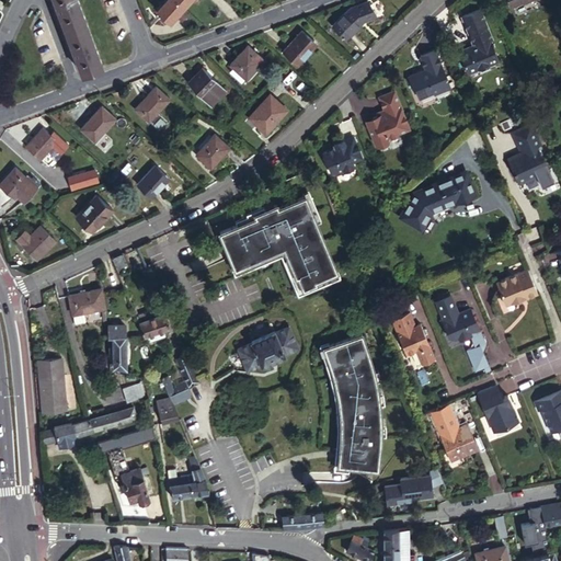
[(104,66),(80,0),(57,0),(58,4),(56,4),(58,9),(60,8),(75,48),(72,49),(72,54),(77,53),(84,73),(104,66)]
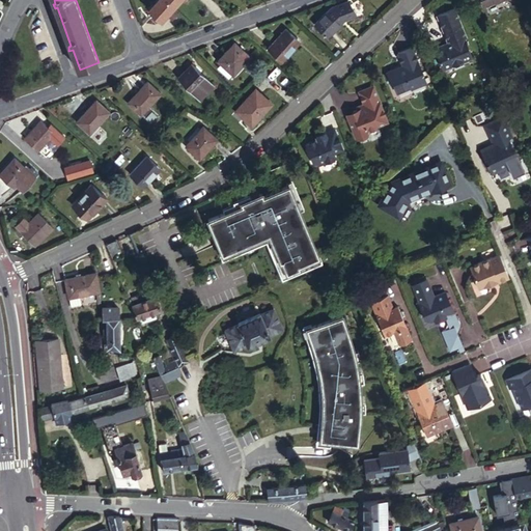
[(156,0),(147,10),(161,23),(174,7),(172,6),(166,0),(156,0)]
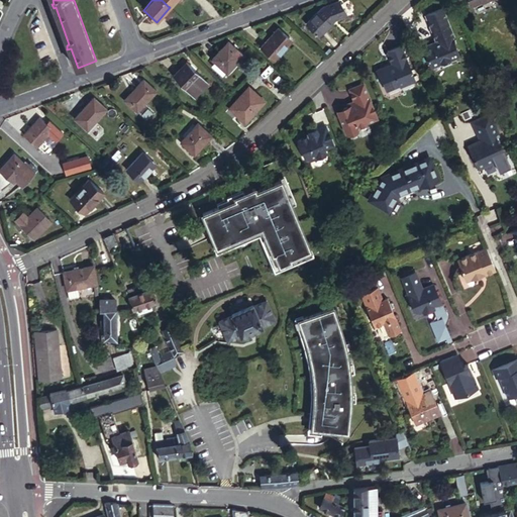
[(339,3),(324,9),(337,21),(349,16),(339,3)]
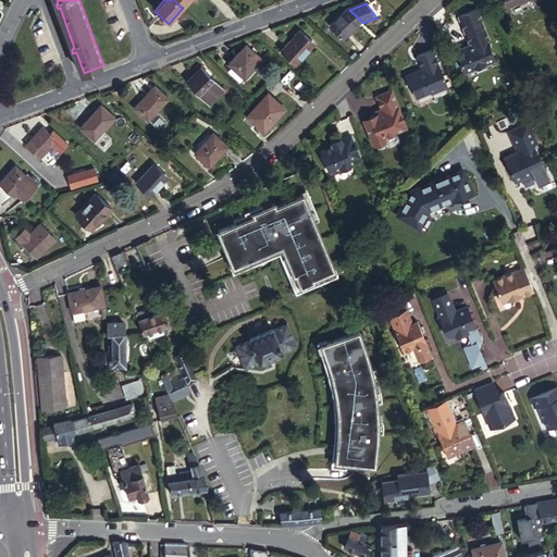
[(347,41),(363,23),(349,10),(332,28),(347,41)]
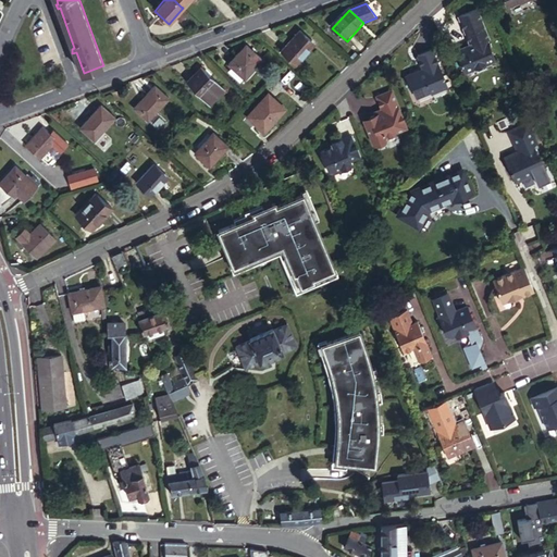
[(490,39),(484,24),(466,32),(472,46),(467,48),(466,51),(463,50),(457,52),(465,72),(477,67),(477,69),(486,65),(485,63),(496,59),(489,39),(490,39)]
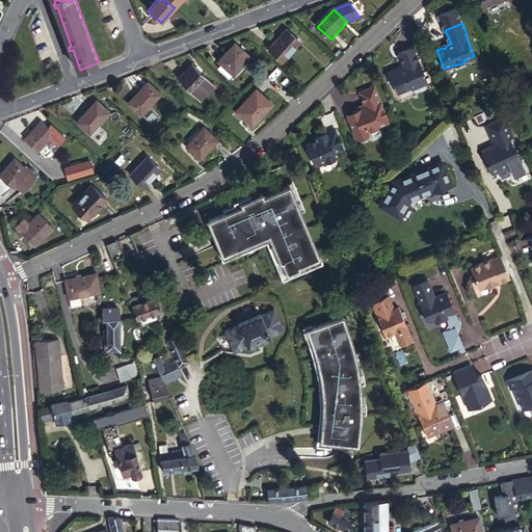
[(298,41),(285,27),(266,47),(281,61),(298,41)]
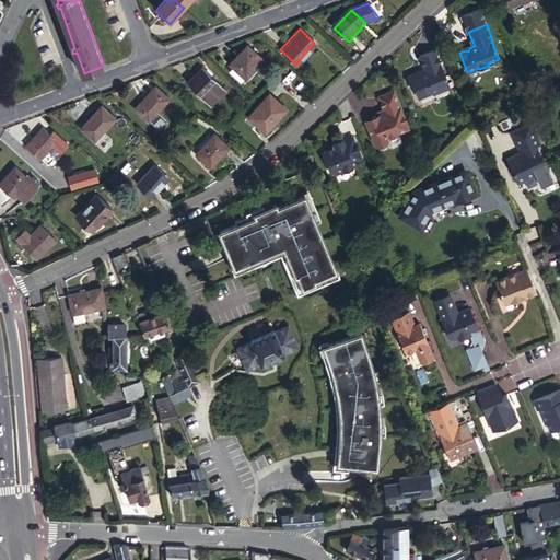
[(231,65),(234,67),(246,78),(247,80),(265,60),(248,45),(231,65)]
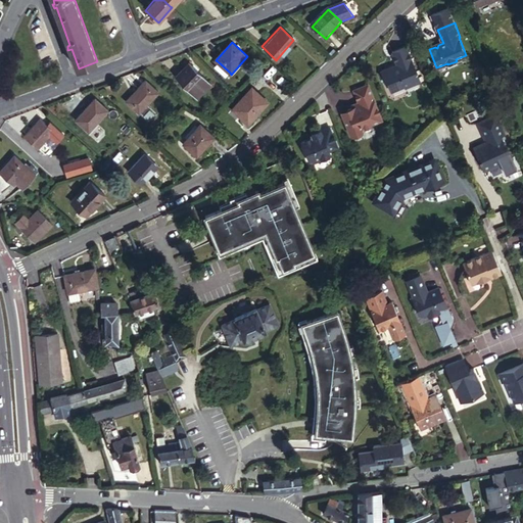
[(422,83),(407,47),(392,53),(398,67),(395,68),(394,67),(381,73),(385,82),(388,83),(392,93),(406,88),(407,89),(422,83)]
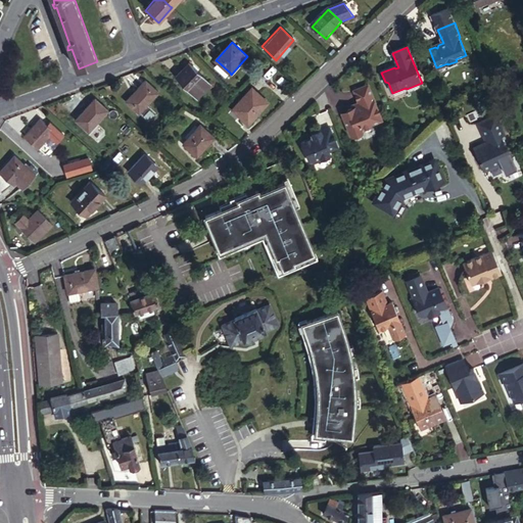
[(226,77),(230,73),(219,62),(215,66),(226,77)]
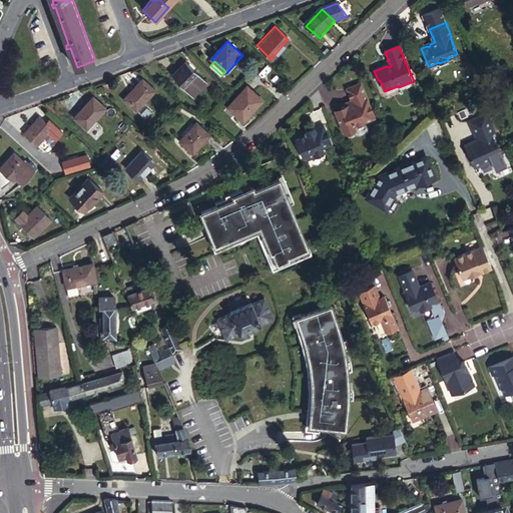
[(208,84),(185,62),(172,76),(194,98),(208,84)]
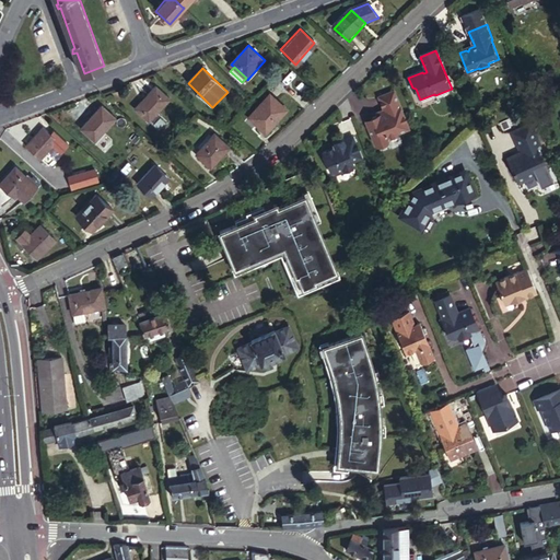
[(170,98),(155,85),(136,107),(149,120),(170,98)]
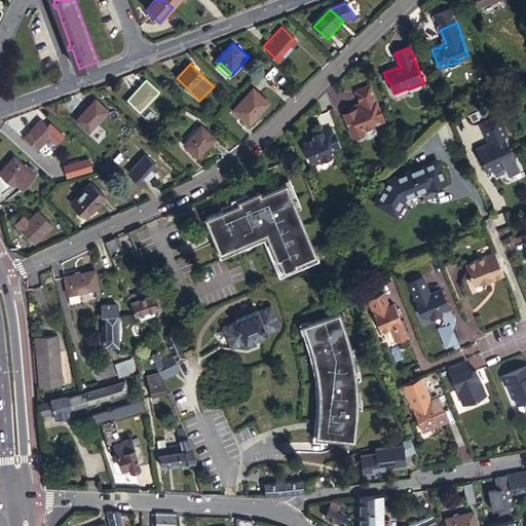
[(269,102),(254,87),(233,109),(246,120),(249,117),(252,121),(269,102)]
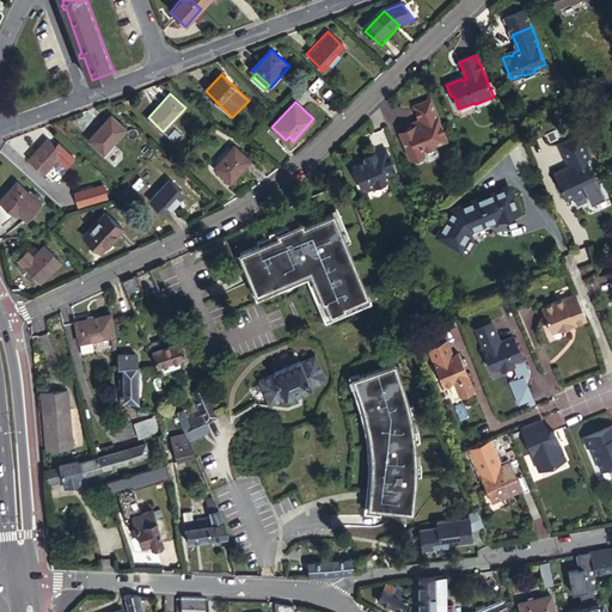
[(436,148),(448,144),(430,102),(414,109),(420,123),(410,127),(411,129),(404,133),(407,139),(402,140),(410,161),(414,163),(423,159),(424,155),(434,152),(436,148)]
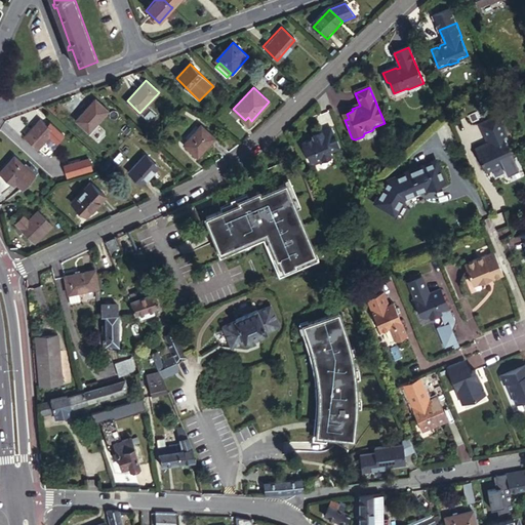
[(109,111),(96,99),(78,120),(90,131),(109,111)]
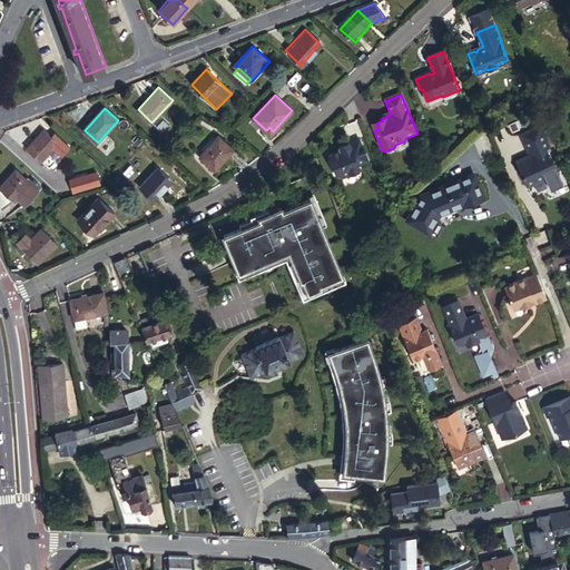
[(542,126),(522,134),(530,155),(532,158),(528,160),(523,158),(516,161),(527,187),(546,179),(547,182),(550,184),(558,180),(560,176),(551,156),(550,157),(547,149),(551,148),(542,126)]
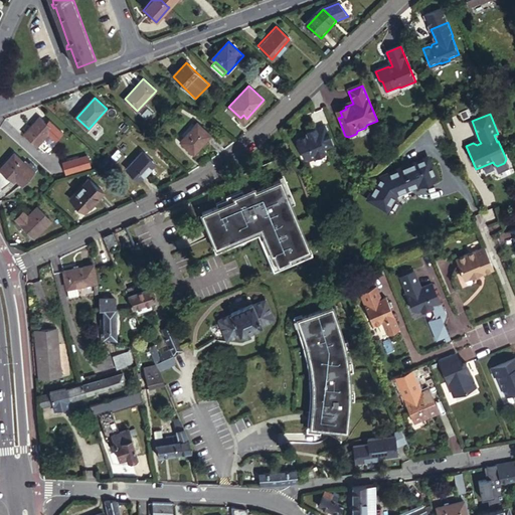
[(48,124),(41,118),(25,135),(38,146),(49,134),(57,142),(64,134),(52,123),(50,126),(48,124)]
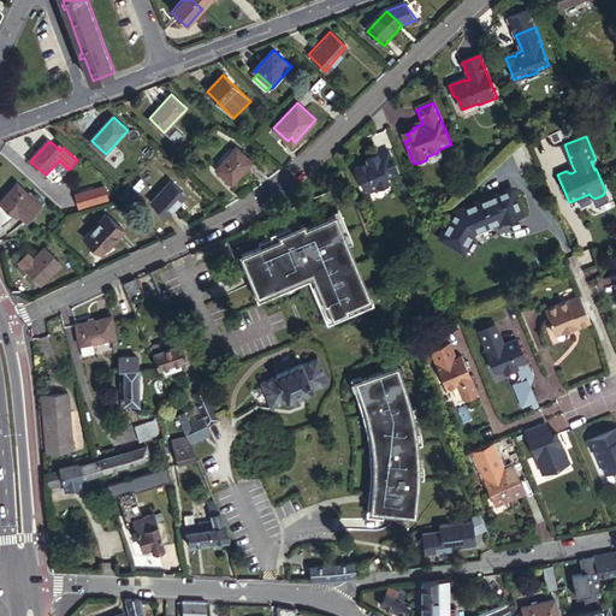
[(253,161),(237,147),(217,170),(232,184),(253,161)]
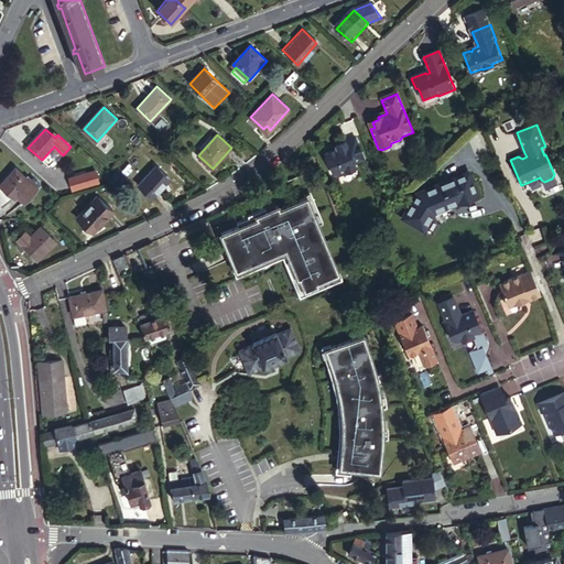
[(356,139),(346,143),(344,147),(345,149),(338,151),(338,149),(325,154),(334,176),(337,175),(338,177),(357,170),(355,165),(365,161),(356,139)]
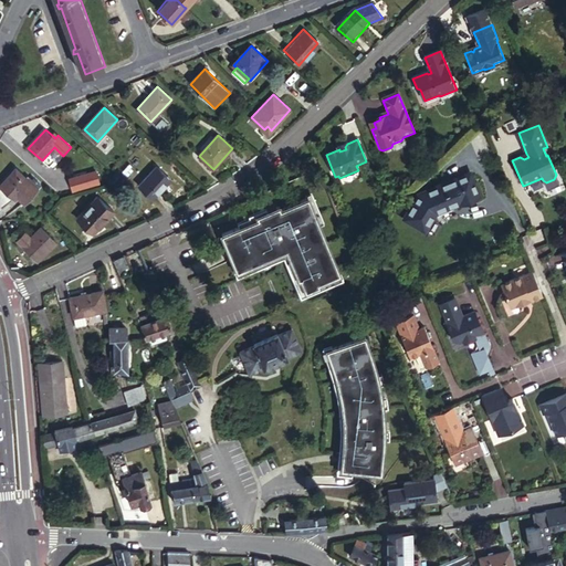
[(65,177),(71,191),(100,181),(94,167),(65,177)]
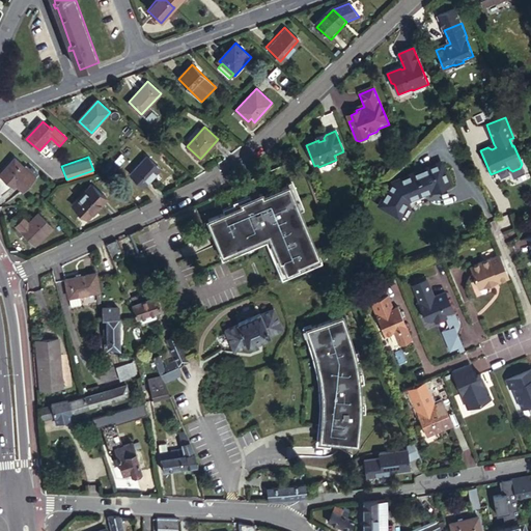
[(160,169),(146,157),(131,174),(144,186),(160,169)]
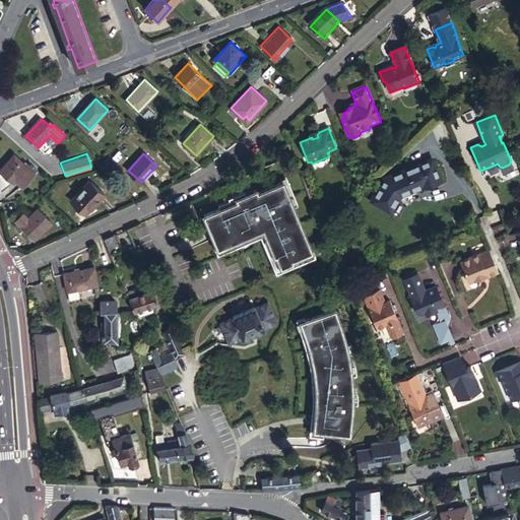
[(25,166),(15,155),(1,172),(15,185),(17,182),(23,188),(36,175),(35,174),(38,171),(31,165),(30,167),(27,164),(25,166)]
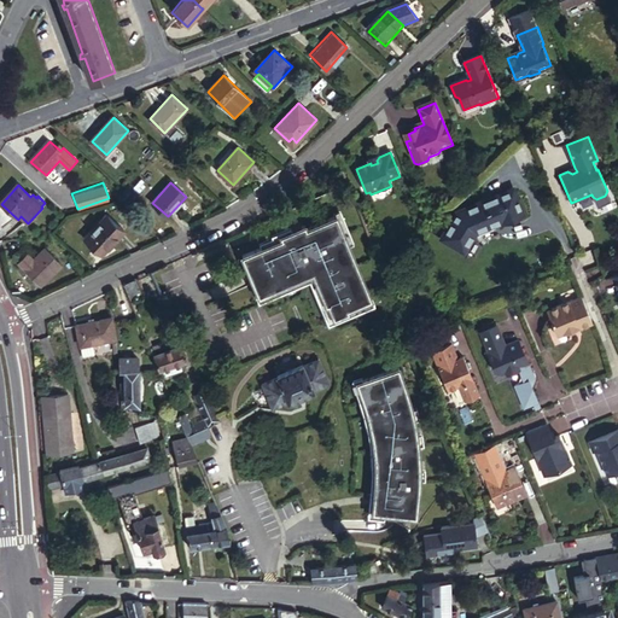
[(524,217),(514,190),(454,214),(442,235),(465,251),(477,233),(503,223),(503,226),(524,217)]
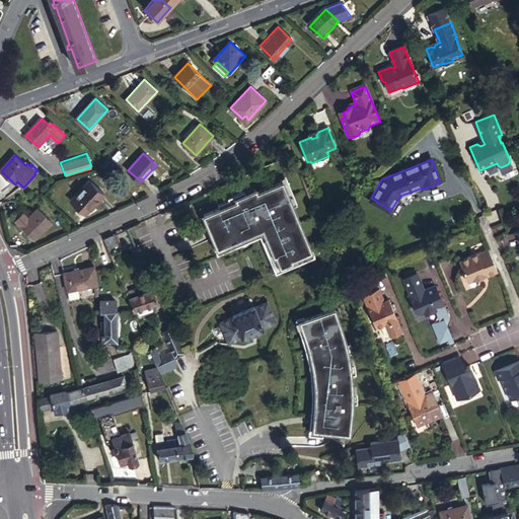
[(283,179),(199,213),(213,247),(260,229),(275,268),(312,252),(283,179)]
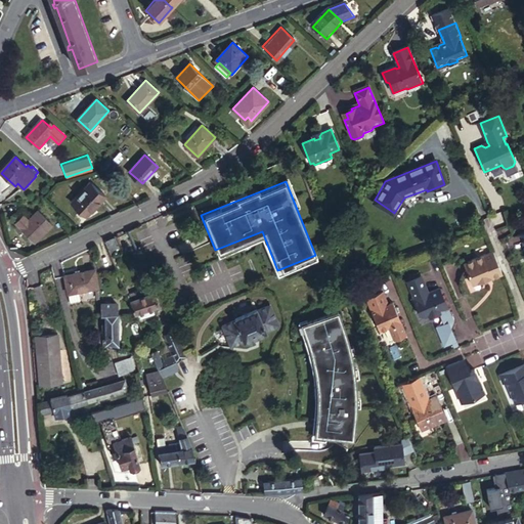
[(105,198),(92,184),(74,204),(88,217),(105,198)]
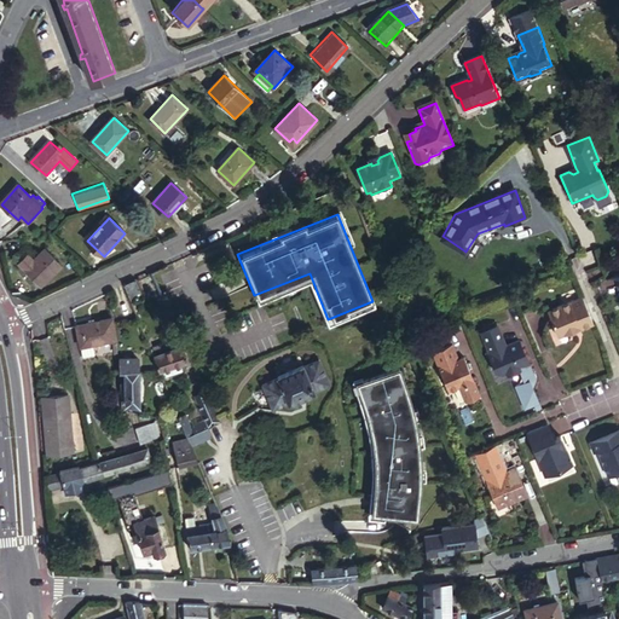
[(46,249),(36,259),(27,270),(42,285),(62,265),(46,249)]
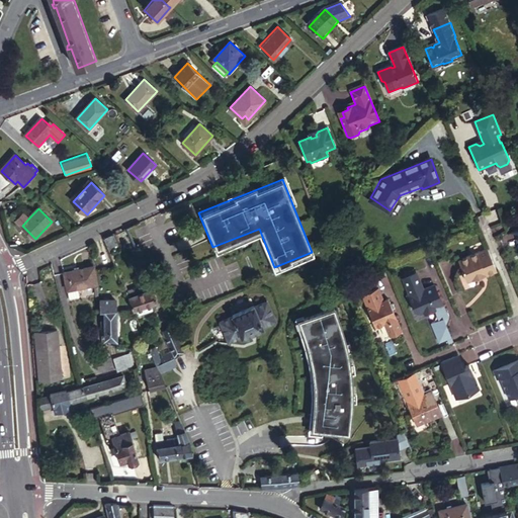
[(16,220),(22,226),(30,217),(25,210),(16,220)]
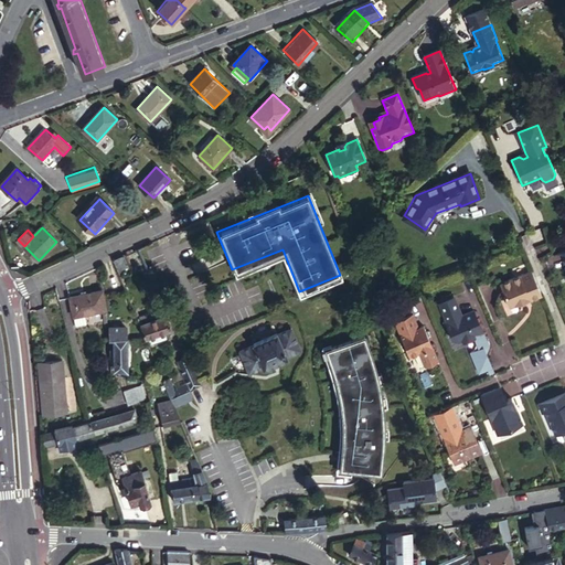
[(120,257),(114,262),(120,278),(128,274),(120,257)]
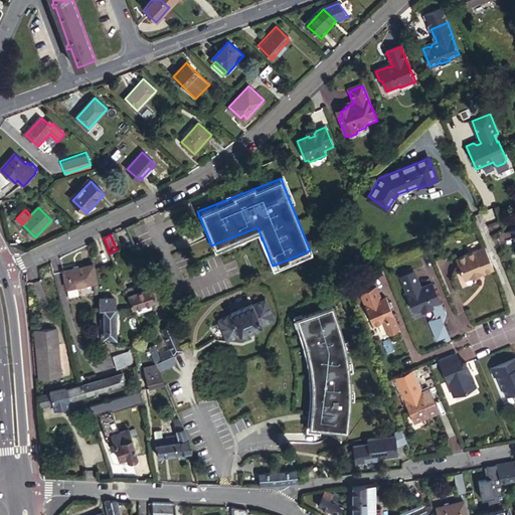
[(495,271),(485,247),(455,262),(464,281),(473,277),(476,278),(483,274),(484,276),(495,271)]
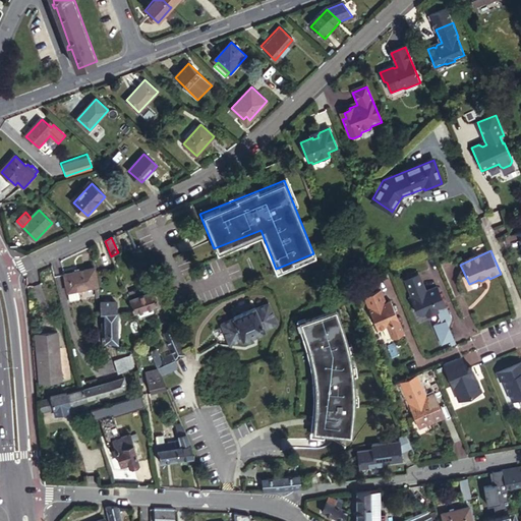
[(99,287),(96,269),(64,275),(67,292),(68,292),(77,290),(99,287)]
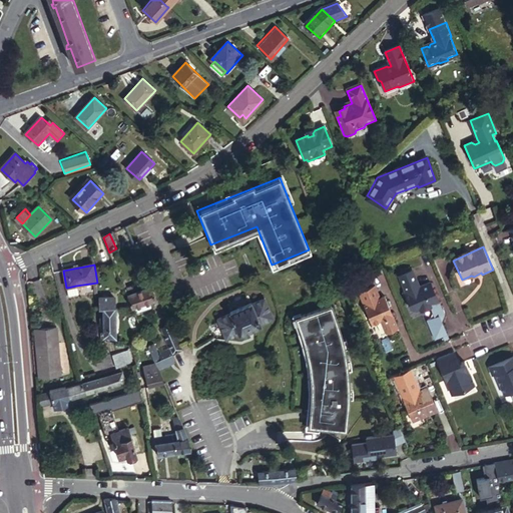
[(412,270),(398,276),(406,293),(404,293),(411,309),(416,311),(420,309),(421,311),(431,307),(431,305),(438,302),(430,283),(419,287),(417,288),(415,285),(418,284),(412,270)]
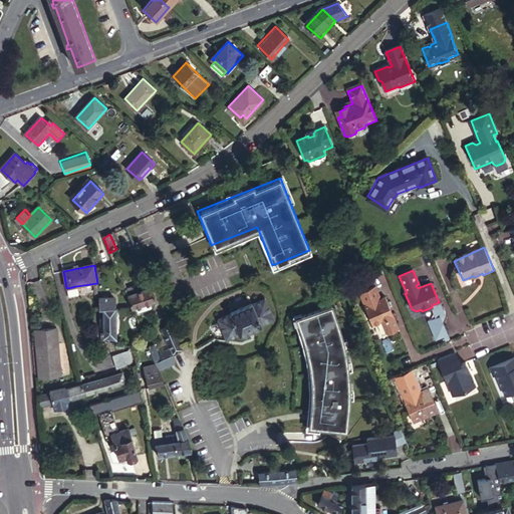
[(141,284),(125,290),(127,293),(131,305),(134,312),(135,314),(153,306),(151,301),(157,298),(152,286),(143,290),(141,284)]
